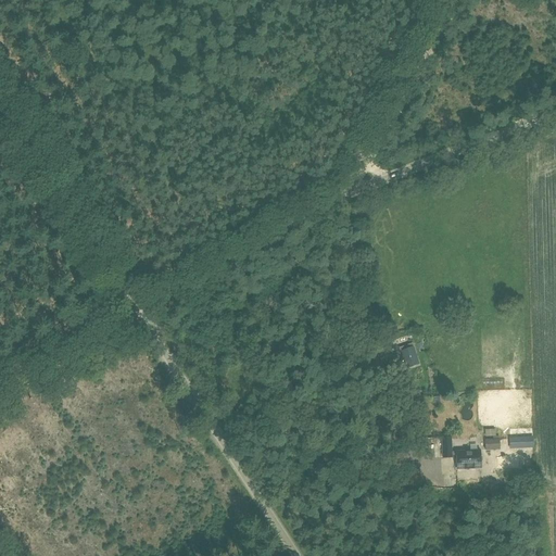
[(389,356),(388,355),(387,344),(383,344),(373,345),(374,357),(389,356)]
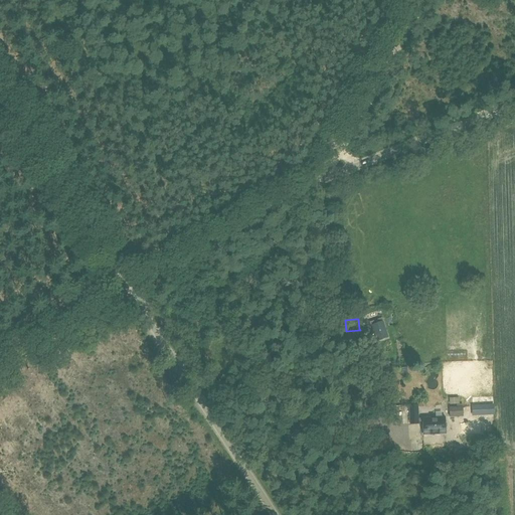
[(382,322),(382,319),(377,320),(378,323),(373,324),(373,322),(370,323),(371,325),(375,342),(387,338),(383,322),(382,322)]
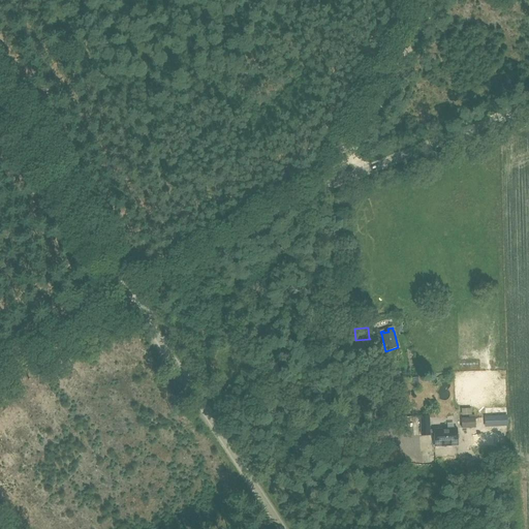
[(421,436),(429,436),(428,416),(419,416),(421,436)]
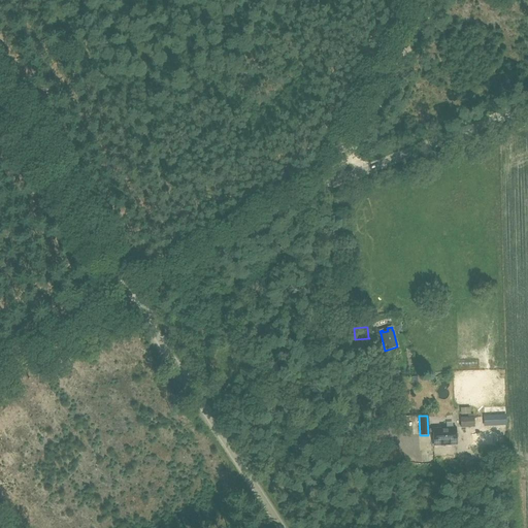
[(485,426),(506,425),(505,416),(484,417),(485,426)]
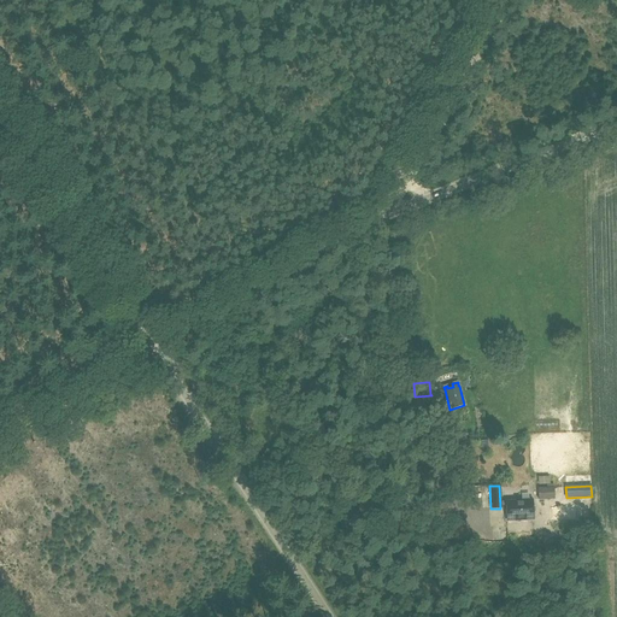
[(539,500),(554,499),(553,488),(538,489),(539,500)]
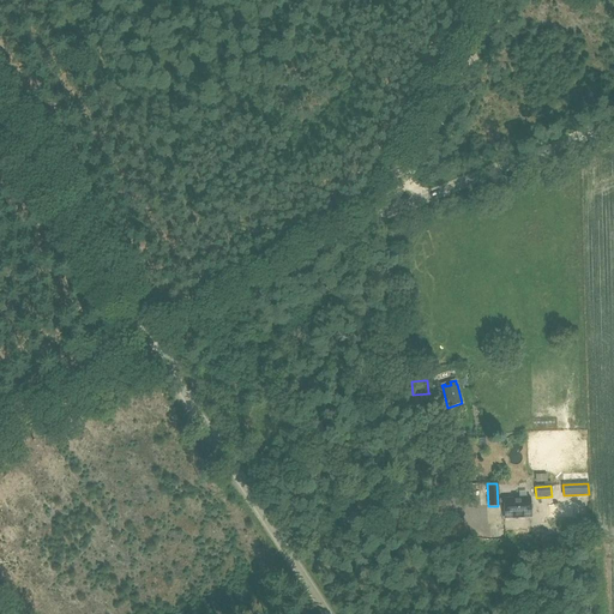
[(504,519),(530,518),(529,498),(504,499),(504,519)]
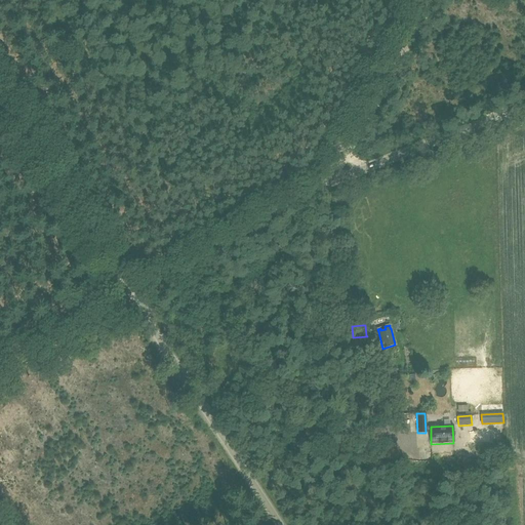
All buildings are outlined.
